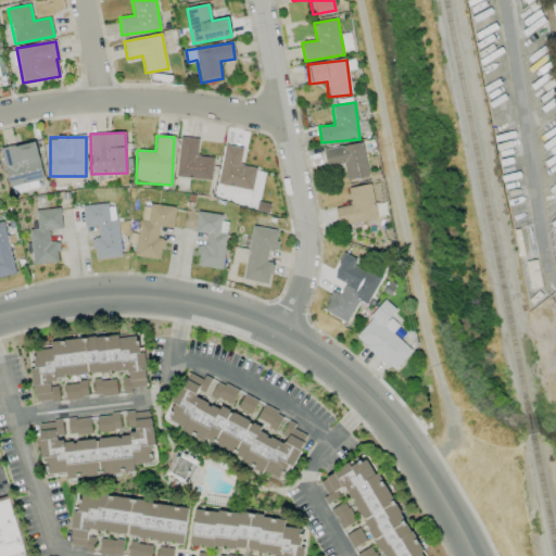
[(177,177),(211,180),(213,158),(197,156),(199,139),(180,137),(177,177)]
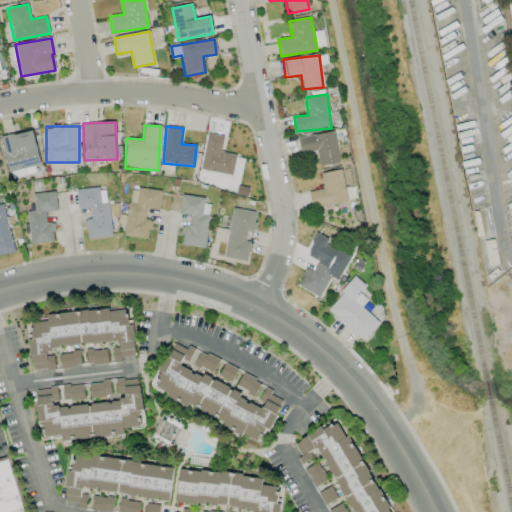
[(1,137),(8,172),(40,165),(32,130),(1,137)]
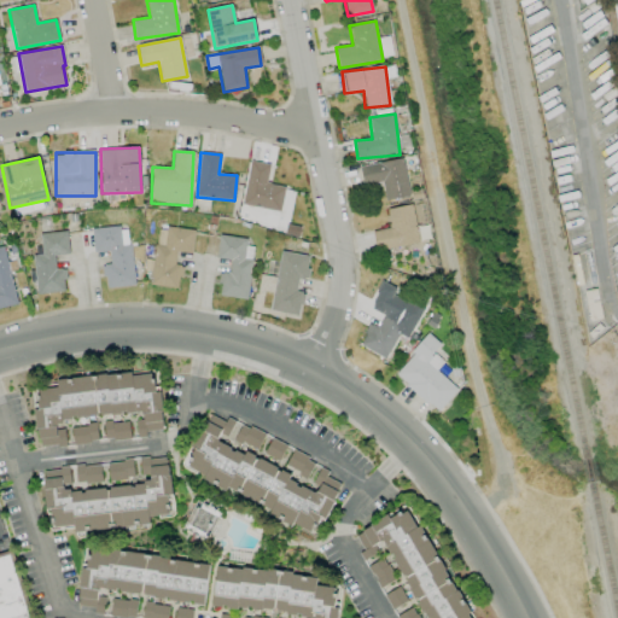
[(409,197),(402,158),(360,167),(363,184),(382,180),(385,200),(409,197)]
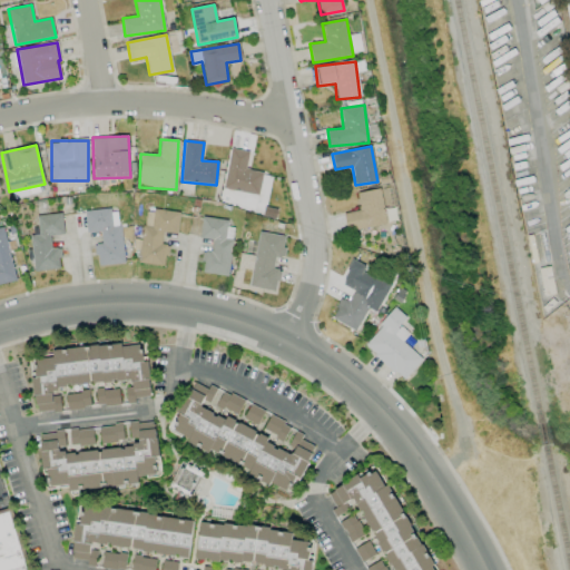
[(223,188),(258,195),(263,173),(246,169),(249,151),(231,148),(223,188)]
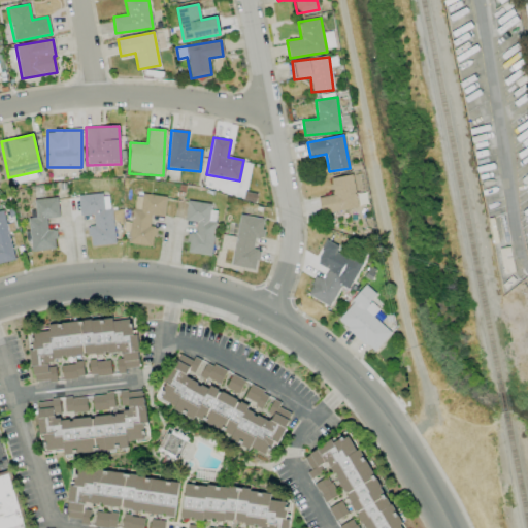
[(322,215),(358,207),(352,174),(330,179),(333,195),(319,198),(322,215)]
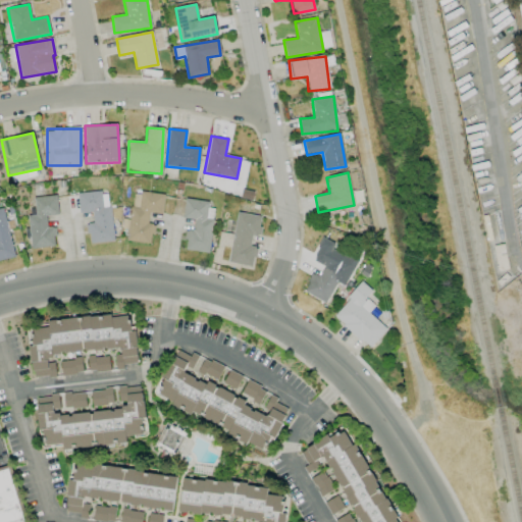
[(111,207),(103,208),(101,191),(77,193),(80,213),(92,213),(93,223),(88,224),(89,244),(113,242),(111,207)]
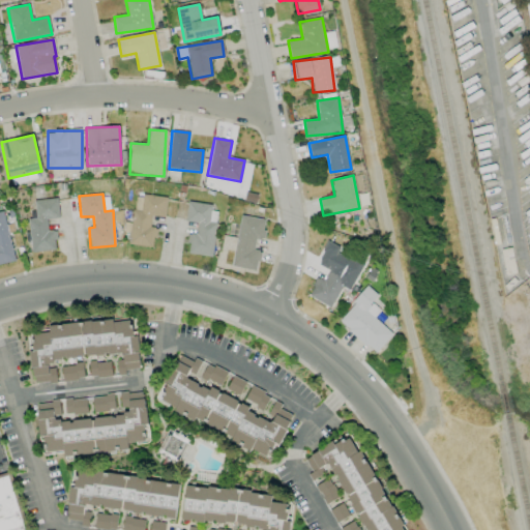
[(57,251),(55,230),(48,231),(47,218),(59,217),(58,198),(34,201),(35,218),(28,219),(31,253),(57,251)]
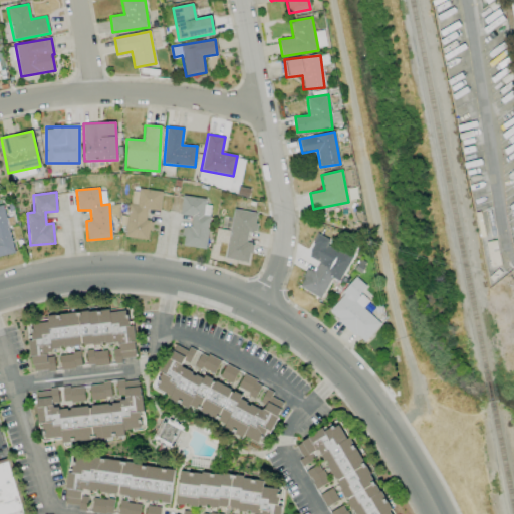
[(206,249),(212,201),(182,197),(180,215),(192,217),(190,227),(184,227),(181,246),(206,249)]
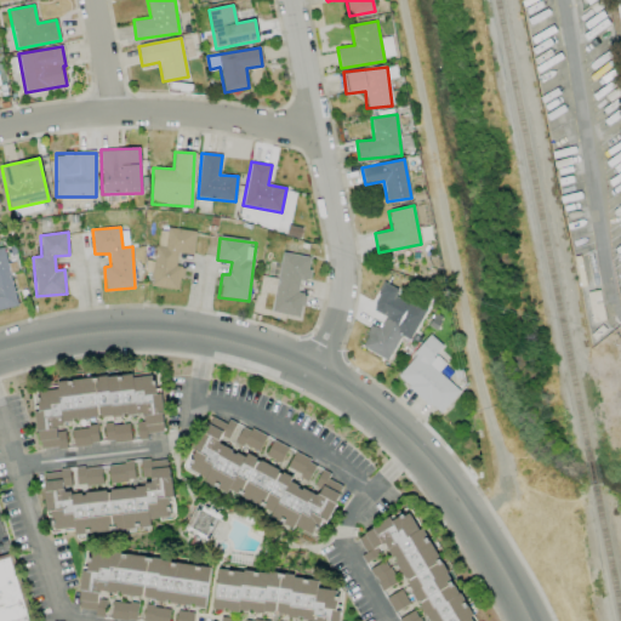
[(0,249),(0,309),(17,307),(5,248),(0,249)]
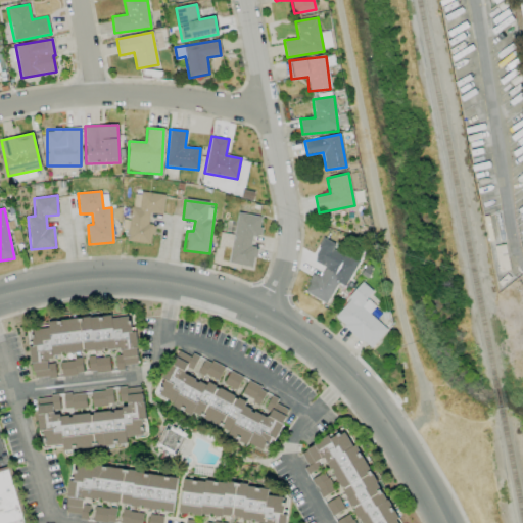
[(229,264),(253,268),(256,248),(250,247),(252,236),(259,237),(263,217),(237,212),(229,264)]
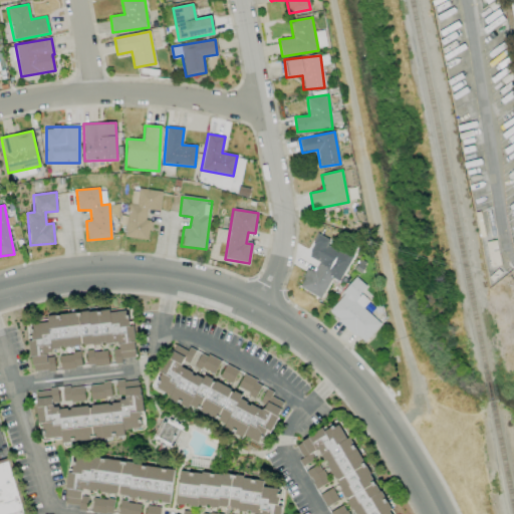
[(322,299),(331,278),(340,282),(353,254),(317,237),(307,256),(319,262),(314,272),(307,269),(298,288),(322,299)]
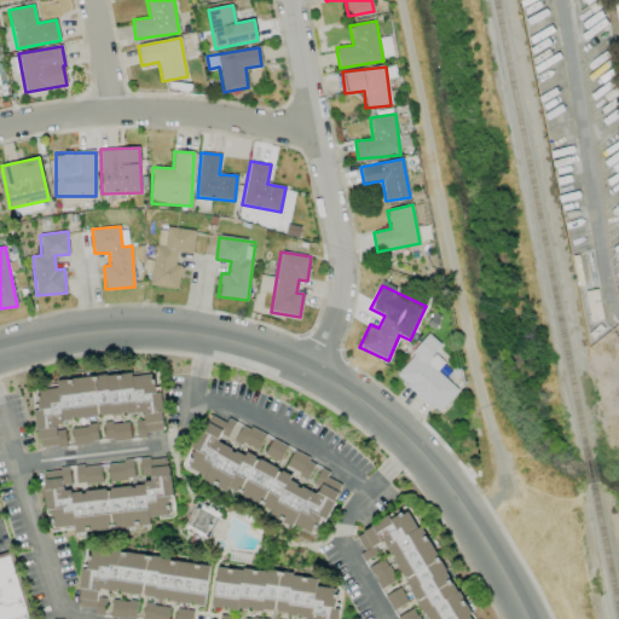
[(458,391),(437,371),(444,363),(434,353),(441,346),(429,334),(393,374),(438,414),(458,391)]
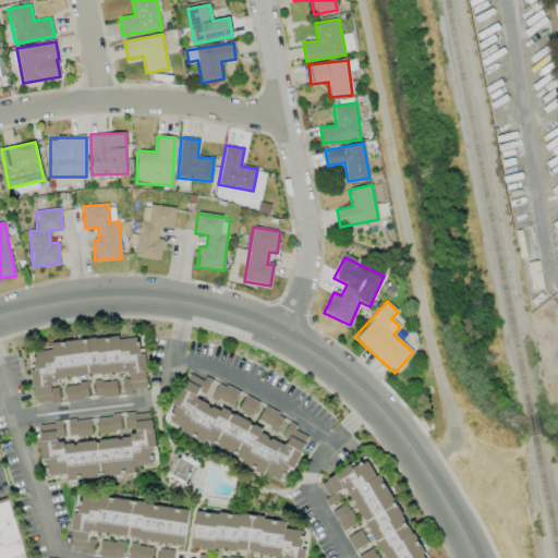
[(57,378),(124,373),(125,391),(147,390),(144,352),(138,353),(137,338),(120,339),(120,337),(51,342),(51,350),(33,351),(34,370),(32,370),(35,404),(59,402),(57,378)]
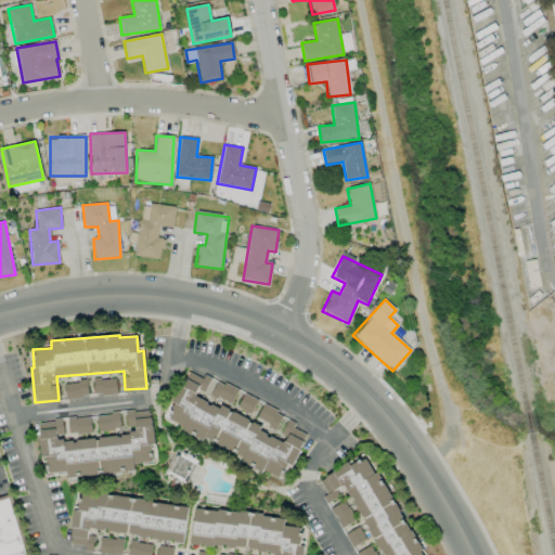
[(162,418),(199,439),(207,440),(268,473),(280,475),(283,467),(289,469),(308,436),(293,428),(294,423),(287,421),(281,434),(286,436),(283,442),(260,430),(261,426),(232,407),(236,389),(228,385),(219,383),(204,375),(202,379),(189,373),(182,386),(178,403),(171,402),(162,418)]
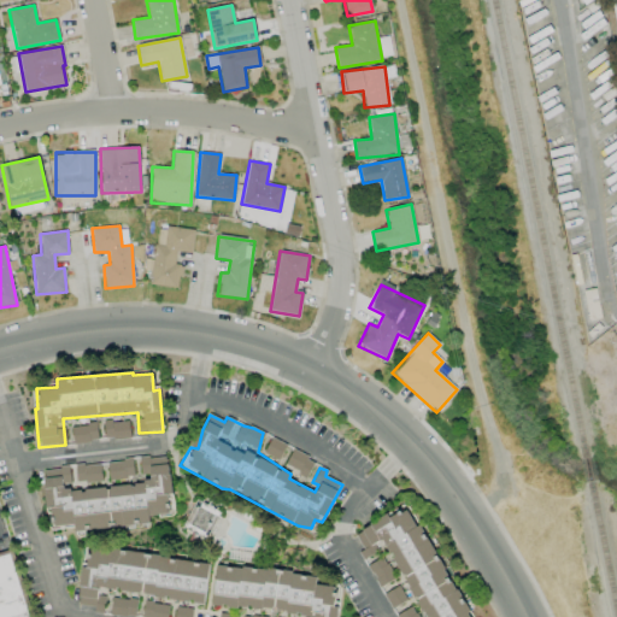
[(128,421),(104,422),(105,440),(130,438),(128,421)]
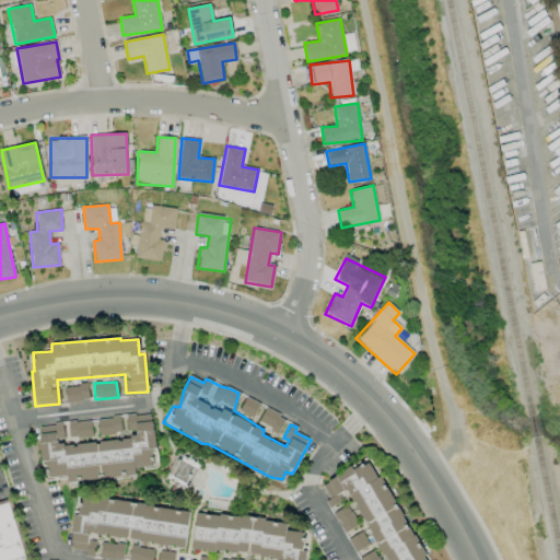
[(89,400),(88,385),(65,386),(66,403),(89,400)]
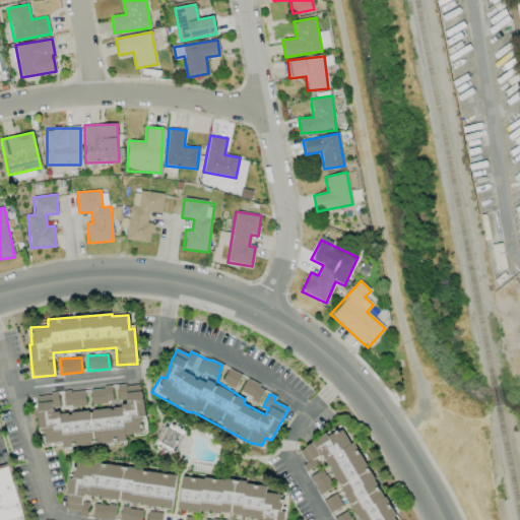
[(235,388),(241,375),(229,369),(221,381),(235,388)]
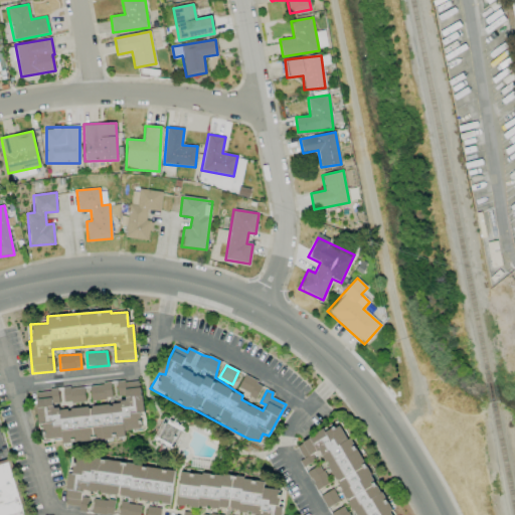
[(256,398),(263,385),(243,375),(237,389),(256,398)]
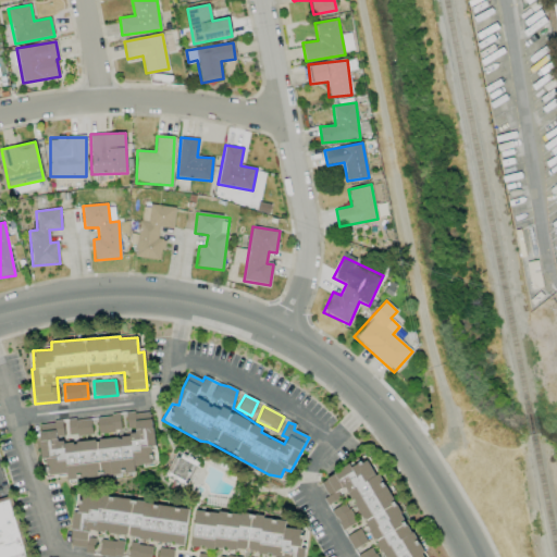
[(44,477),(67,475),(67,484),(79,484),(79,478),(135,474),(134,465),(156,463),(151,411),(125,413),(127,436),(62,441),(61,422),(39,423),(42,465),(42,463),(44,477)]
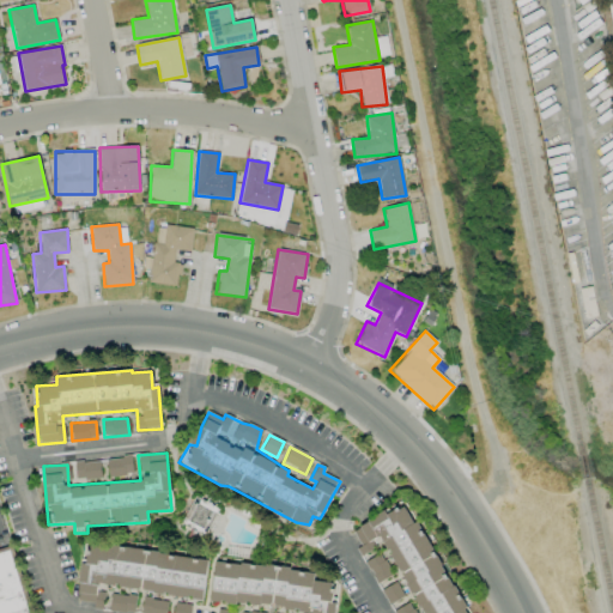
[(133,474),(131,456),(107,459),(108,477),(133,474)]
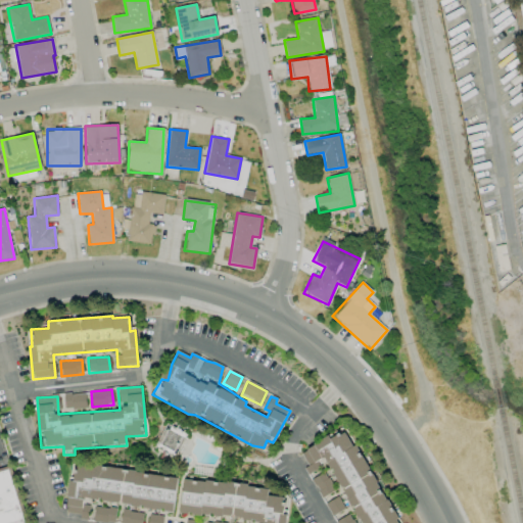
[(64,410),(86,408),(85,392),(63,394),(64,410)]
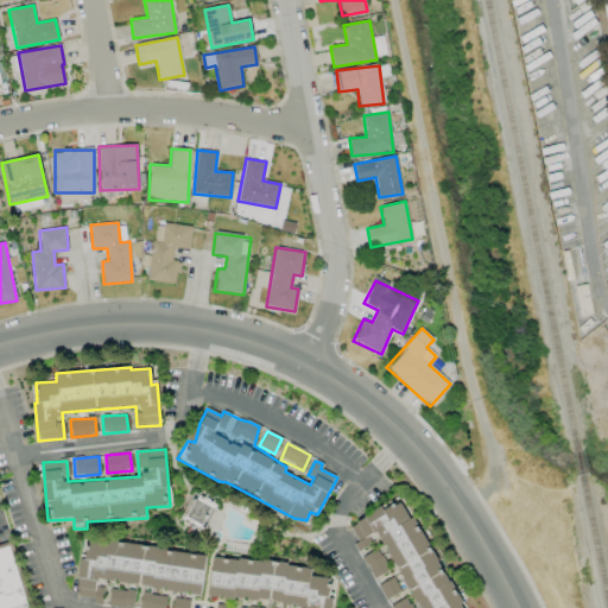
[(181,523),(204,532),(216,502),(192,493),(181,523)]
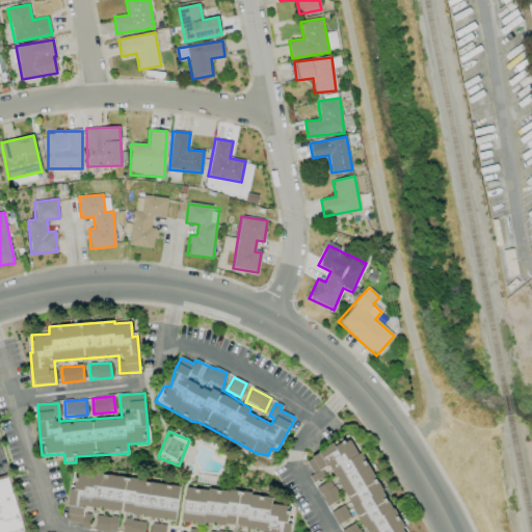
[(405,531),(351,435),(304,461),(315,481),(326,475),(322,470),(329,466),(366,531),(405,531)]
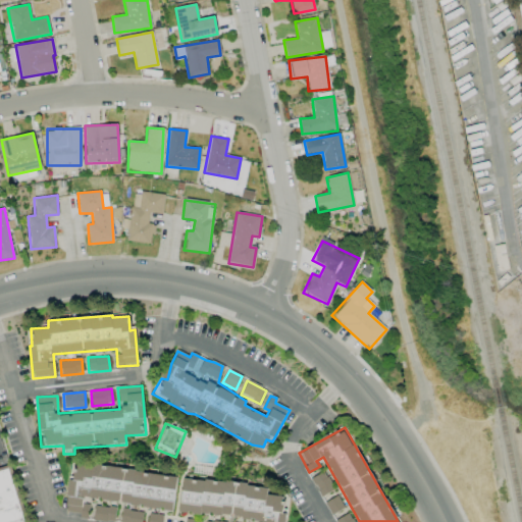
[(176,477),(72,462),(65,513),(85,516),(88,499),(171,511),(176,477)]
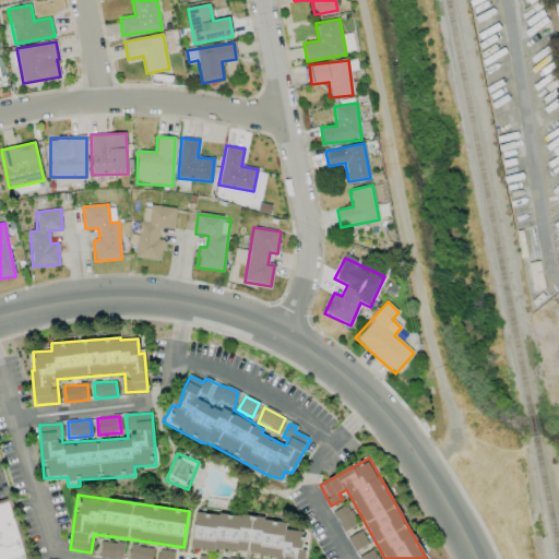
[(0,558),(27,558),(11,503),(0,507),(0,558)]
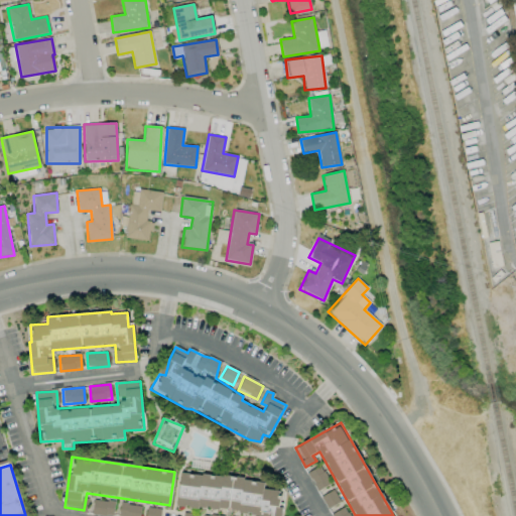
[(330,486),(321,467),(308,472),(315,491),(330,486)]
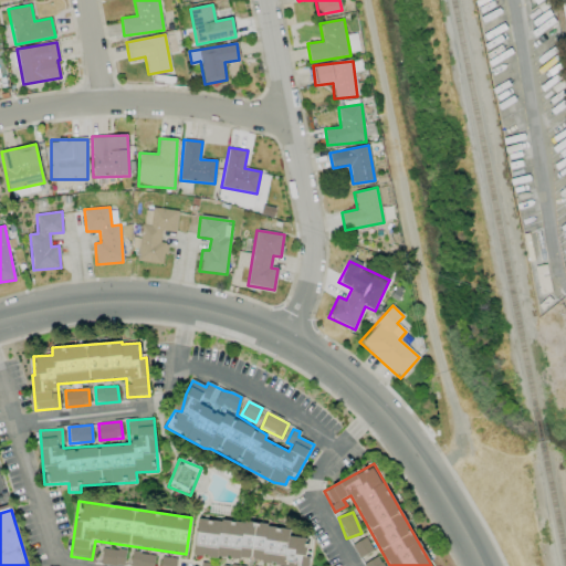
[(307,565),(308,556),(306,556),(307,538),(289,536),(290,526),(198,519),(195,556),(283,564),(282,565),(307,565)]
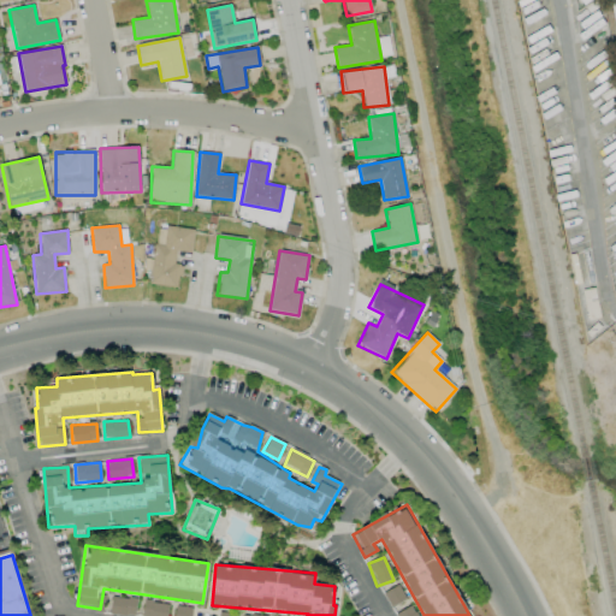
[(391,608),(406,599),(398,585),(383,593),(391,608)]
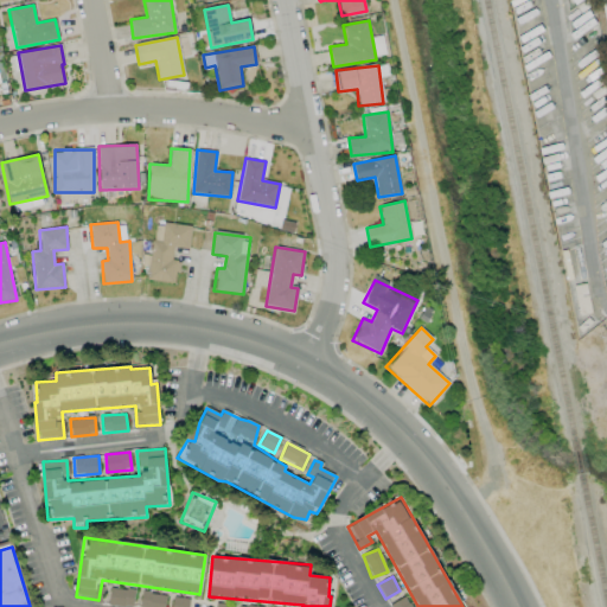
[(108,605),(128,606),(132,606),(134,590),(110,588),(108,605)]
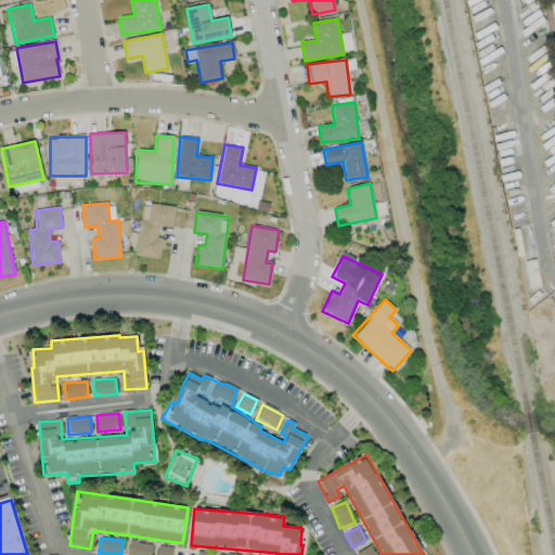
[(150,554),(152,544),(130,541),(127,554),(150,554)]
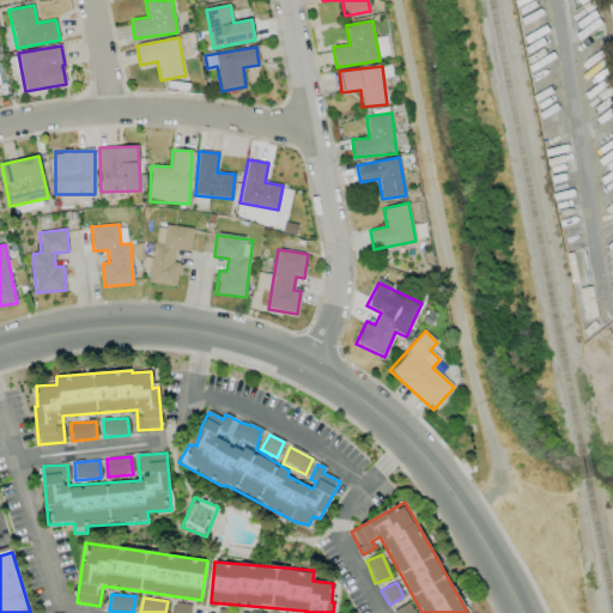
[(190,612),(192,605),(175,602),(173,612),(190,612)]
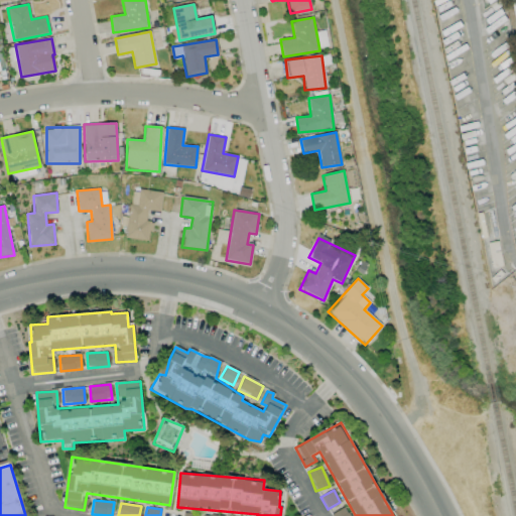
[(332,514),(333,515),(349,515),(344,507),(332,514)]
